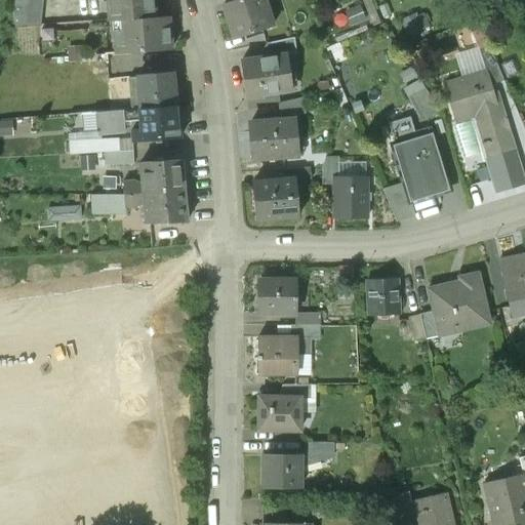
[(13,0),(12,21),(14,29),(40,27),(38,8),(41,7),(38,0),(13,0)]
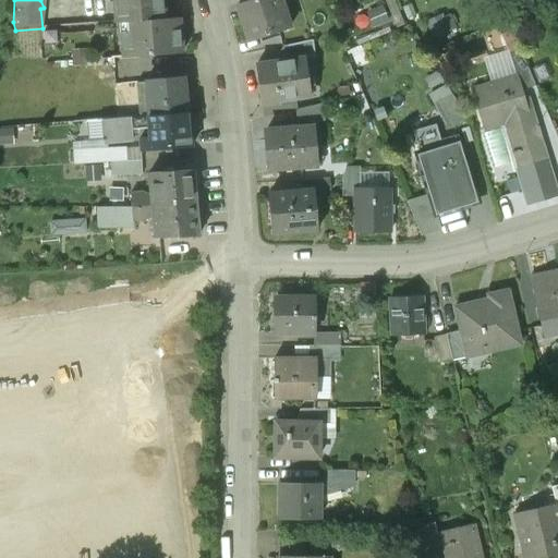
[(161,0),(114,0),(117,23),(118,23),(164,19),(161,0)]
